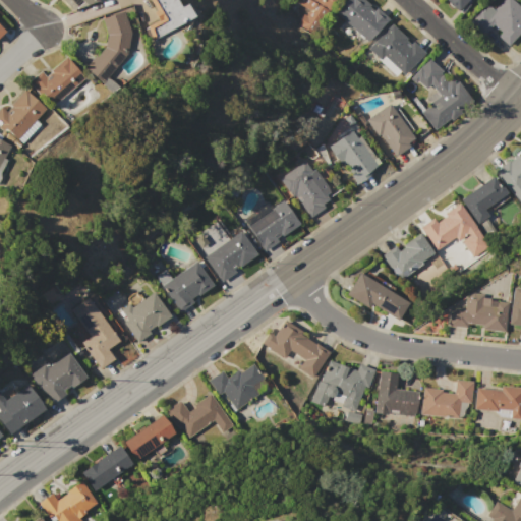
[(100,0),(72,10),(62,0),(100,0)]
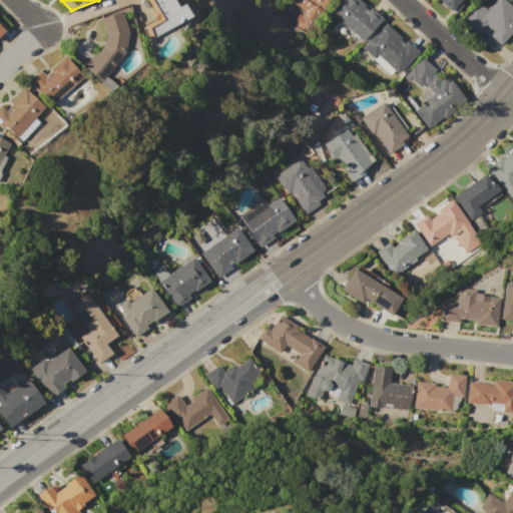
[(188,16),(181,3),(175,6),(172,0),(144,0),(154,19),(141,26),(147,37),(188,16)]
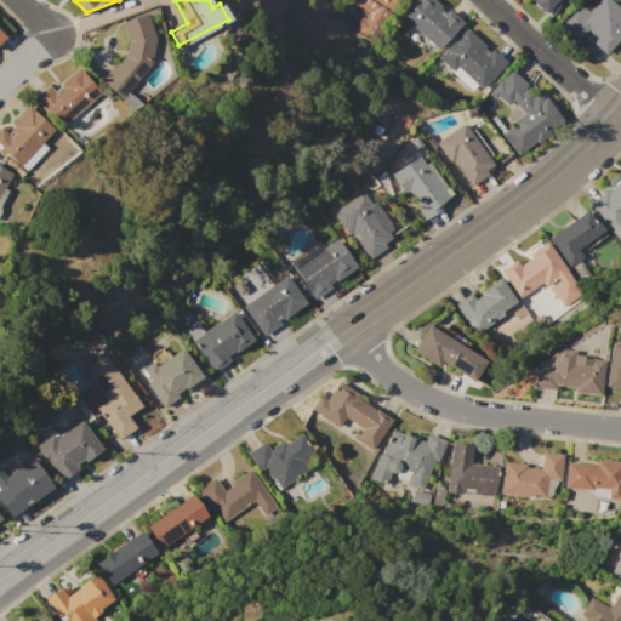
[(397,0),(374,41),(354,30),(363,17),(365,18),(370,11),(352,0),(397,0)]
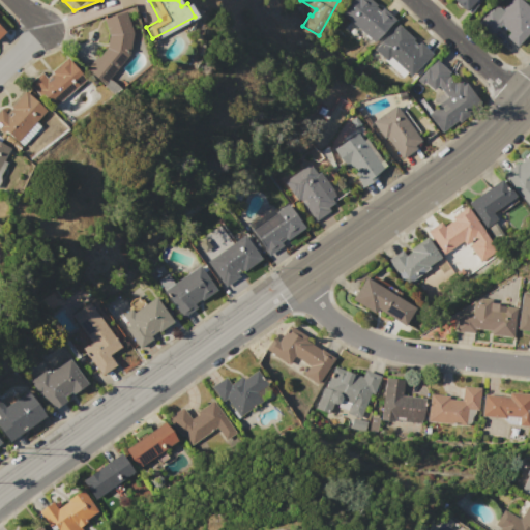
[(351,0),(370,0),(376,5),(375,6),(379,10),(382,7),(394,20),(374,42),(362,32),(357,37),(346,26),(350,21),(341,11),(351,0)]
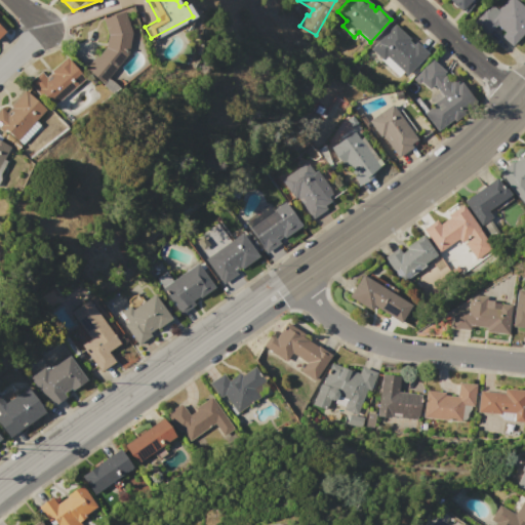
[(471,0),(461,10),(450,0),(471,0)]
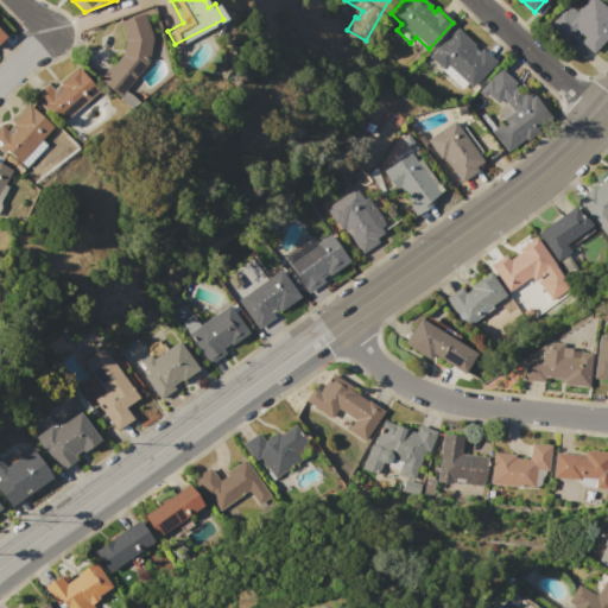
[(586,0),(597,0),(607,8),(607,33),(607,35),(607,37),(593,54),(580,42),(584,37),(561,17),(570,6),(576,12),(586,0)]
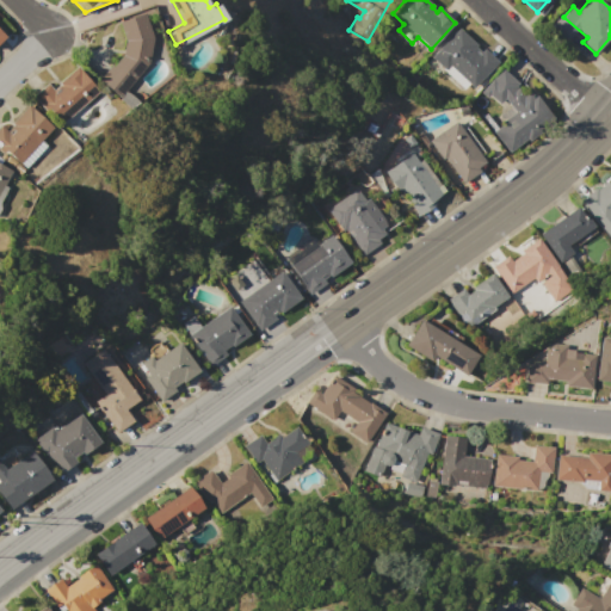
[(119,98),(99,80),(111,65),(112,66),(122,54),(124,41),(118,22),(143,13),(153,38),(148,63),(119,98)]
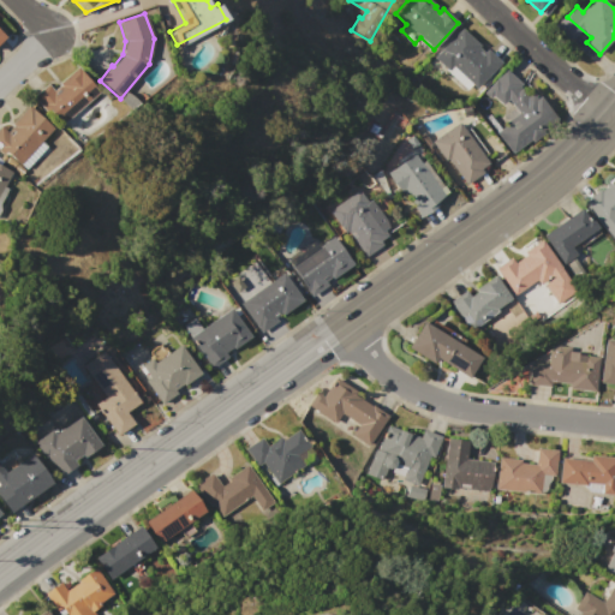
[(483,52),(487,49),(501,61),(472,95),(447,72),(449,71),(434,58),(460,28),(479,45),(478,47),(483,52)]
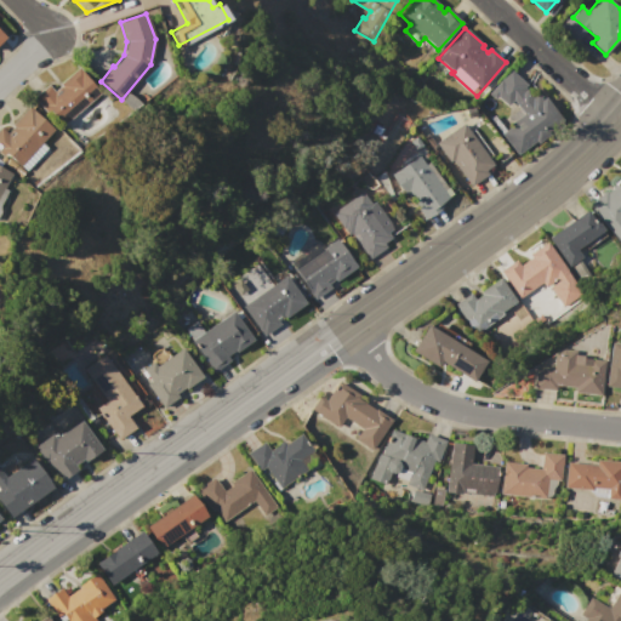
[(34,97),(49,85),(53,91),(60,85),(58,84),(78,67),(100,92),(60,126),(34,97)]
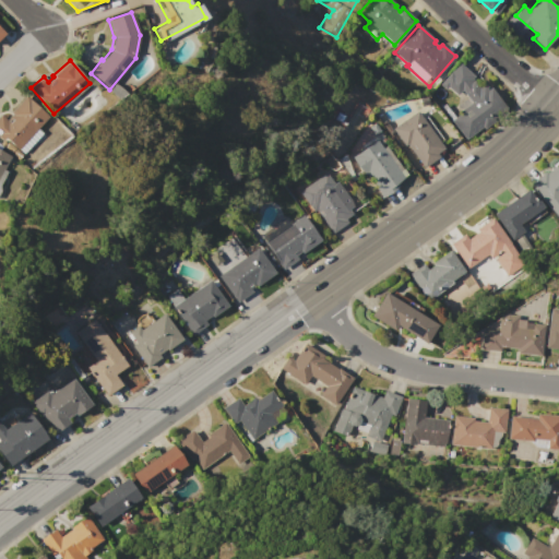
[(452,120),(462,111),(455,106),(462,99),(448,87),(445,88),(440,85),(459,63),(474,75),(472,79),(479,88),(484,84),(487,90),(490,87),(507,108),(470,140),(452,120)]
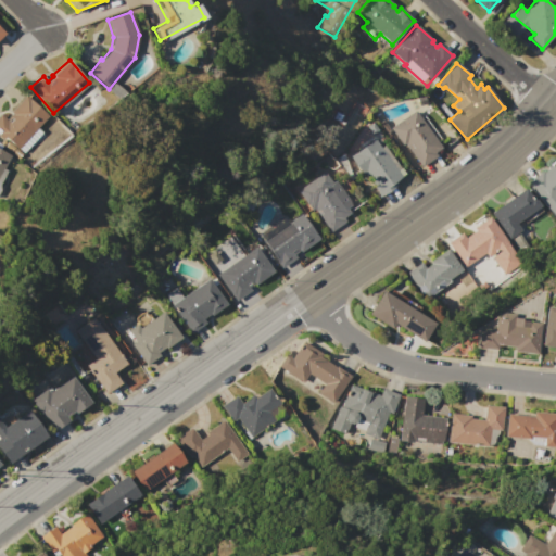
[(0,138),(0,115),(1,114),(7,118),(12,113),(10,111),(25,95),(47,115),(14,151),(0,138)]
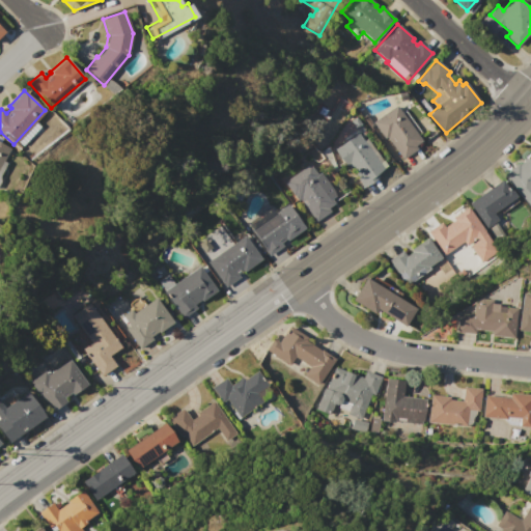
[(373,122),(396,106),(422,140),(415,145),(417,147),(401,160),(373,122)]
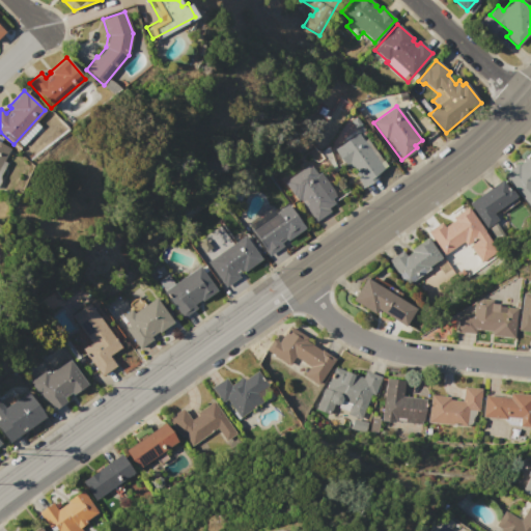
[(334,149),(358,132),(363,140),(367,137),(388,165),(376,174),(379,176),(363,188),(334,149)]
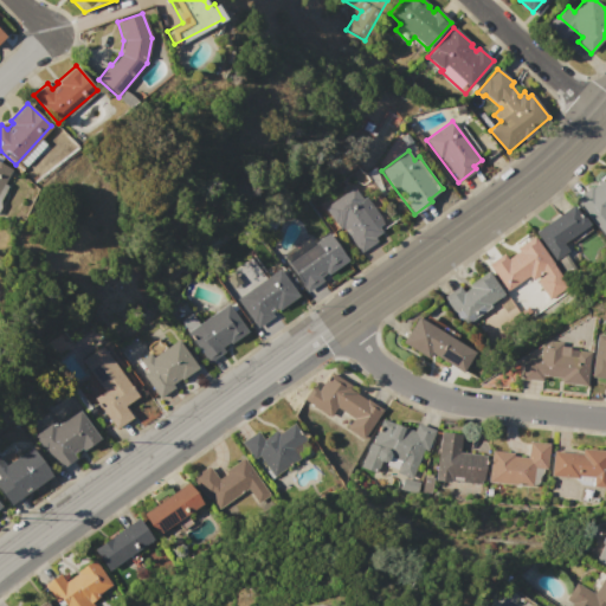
[(0,162),(12,171),(4,184),(10,186),(0,201),(0,162)]
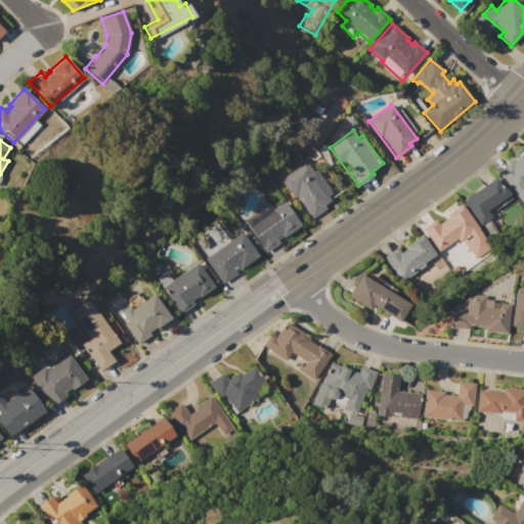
[(523,205),(497,174),(523,150),(523,205)]
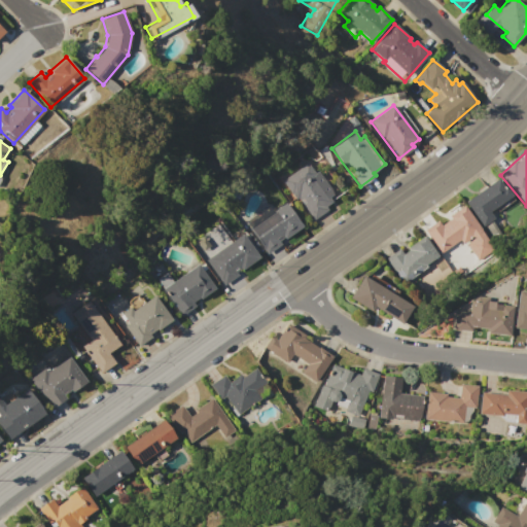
[(282,181),(308,163),(315,173),(318,171),(335,192),(329,197),(332,202),(326,206),(328,209),(314,219),(299,199),(295,200),(282,181)]
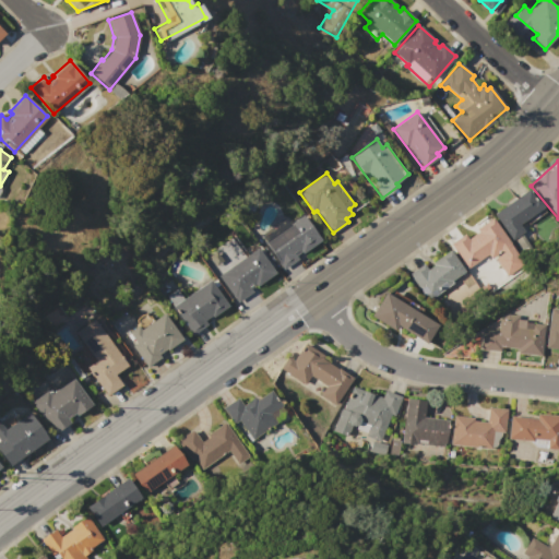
[(495,214),(531,188),(544,206),(520,224),(524,230),(512,239),(495,214)]
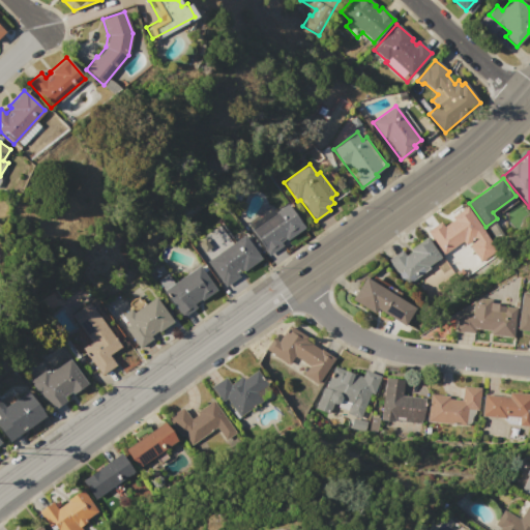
[(244,223),(251,218),(253,222),(271,208),(275,213),(287,205),(303,227),(267,255),(244,223)]
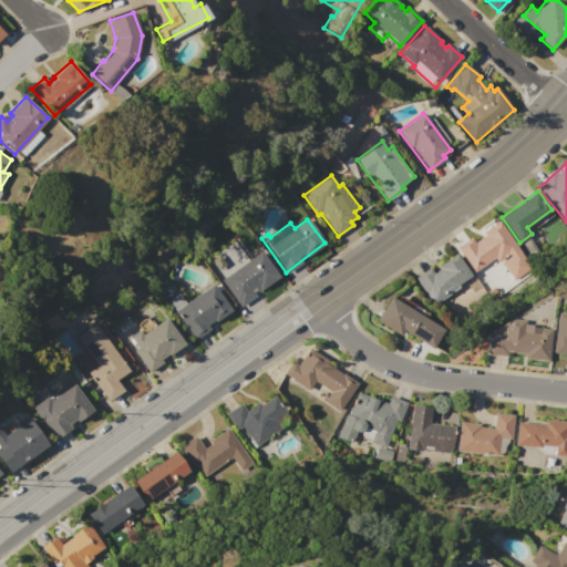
[(495,258),(474,272),(456,248),(471,238),(474,243),(484,235),(483,233),(498,220),(531,266),(514,280),(495,258)]
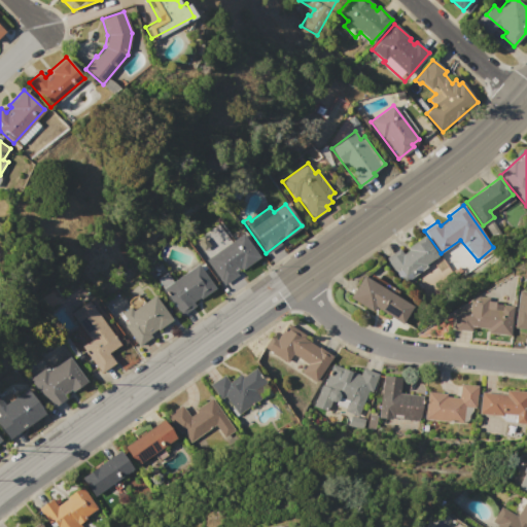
[(206,259),(242,233),(259,257),(224,284),(206,259)]
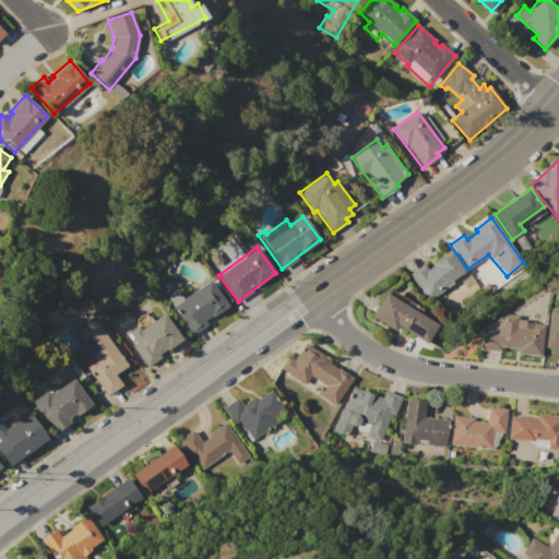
[(409,274),(424,264),(427,269),(435,264),(432,262),(449,250),(465,272),(452,282),(453,284),(428,301),(409,274)]
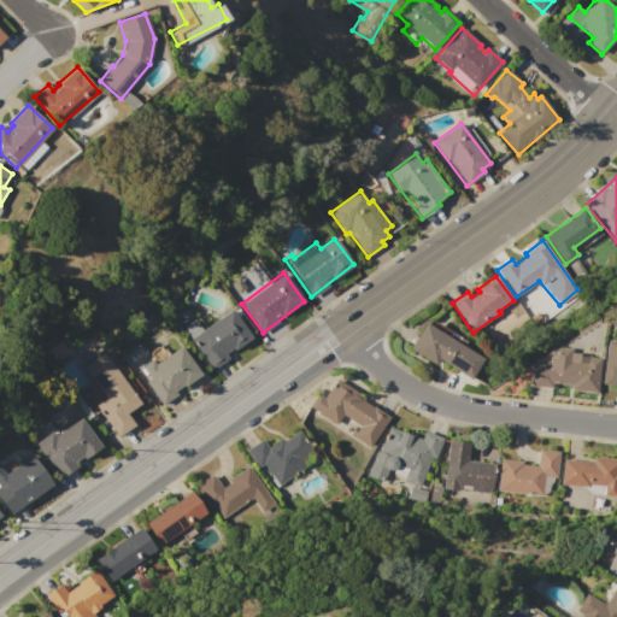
[(191,340),(230,309),(252,338),(212,368),(191,340)]
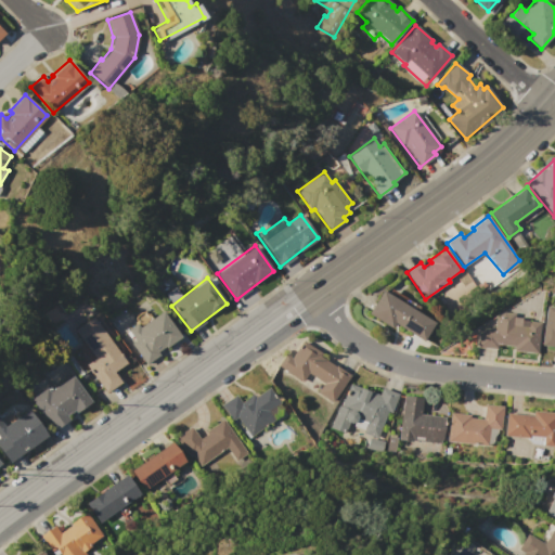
[(382,291),(435,323),(423,340),(395,323),(390,328),(368,314),(382,291)]
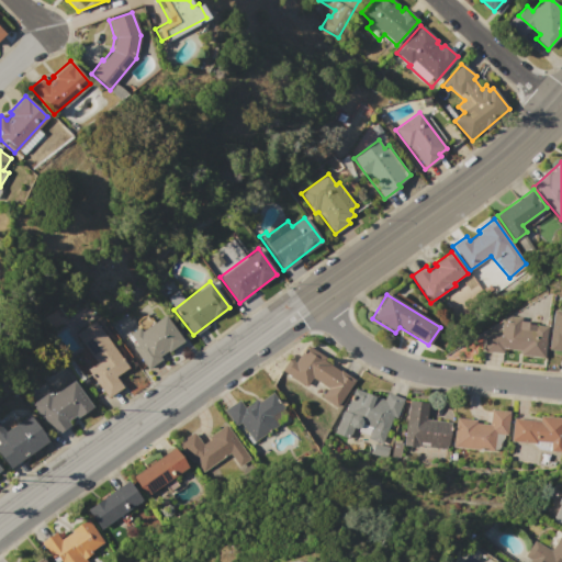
[(552,310),(561,311),(561,351),(548,350),(552,310)]
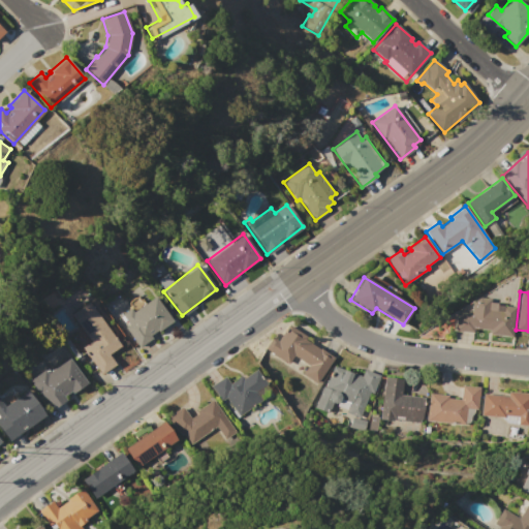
[(118,317),(130,308),(133,312),(155,296),(174,321),(158,333),(157,331),(151,335),(152,337),(139,346),(118,317)]
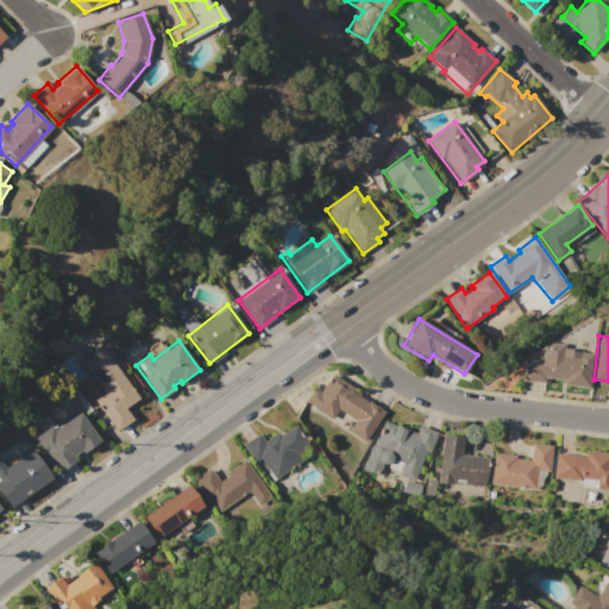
[(526,359),(541,360),(542,344),(551,344),(564,346),(564,349),(592,351),(589,388),(563,385),(564,381),(546,378),(545,382),(523,380),(526,359)]
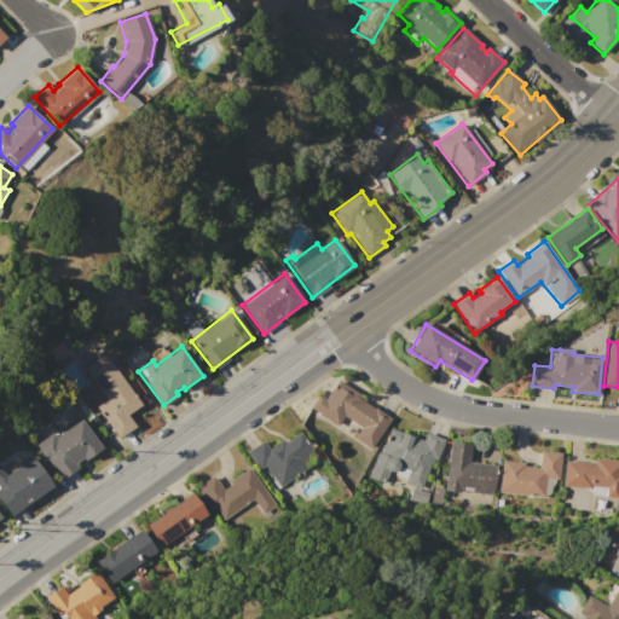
[(97,408),(108,399),(85,368),(104,353),(142,403),(125,415),(134,427),(119,438),(97,408)]
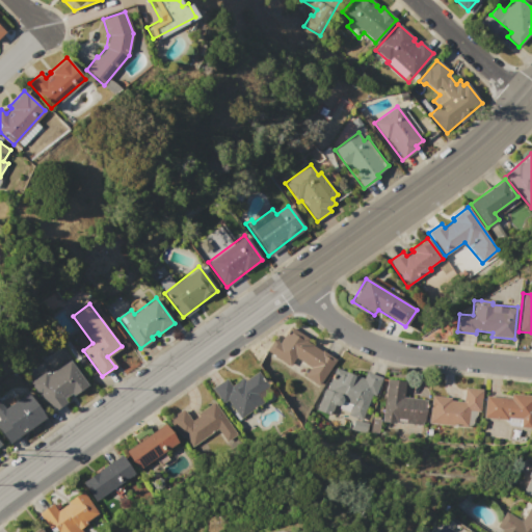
[(274,340),(278,343),(291,326),(308,339),(307,341),(320,351),(321,350),(337,360),(318,387),(302,375),(309,367),(295,357),(289,367),(266,350),(274,340)]
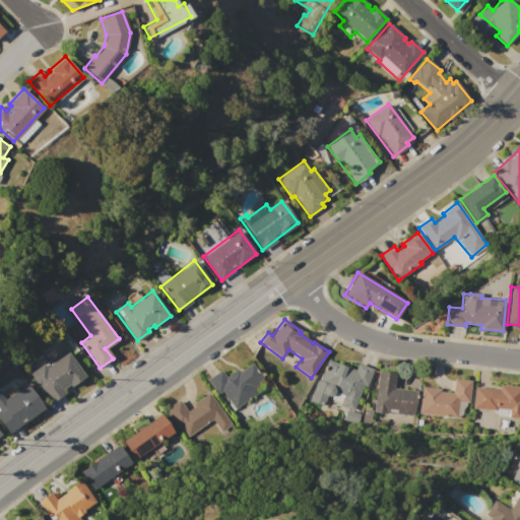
[(28,374),(44,364),(47,368),(67,352),(86,377),(71,388),(69,385),(62,390),(65,393),(51,403),(28,374)]
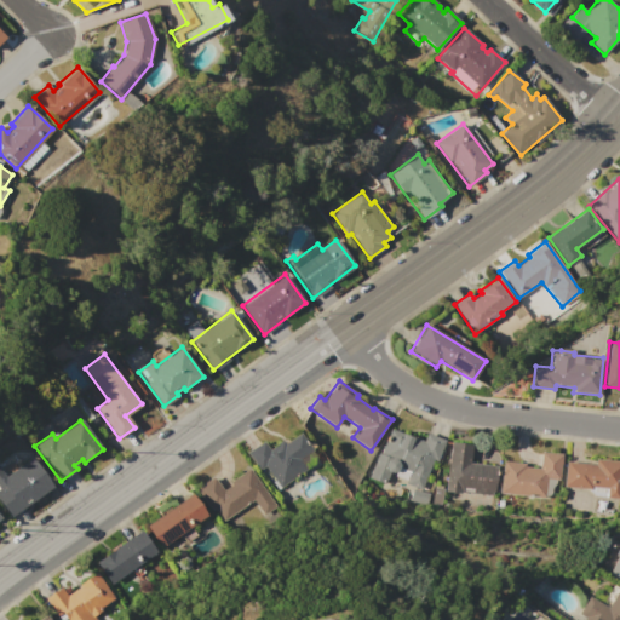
[(391,429),(423,441),(426,432),(446,441),(437,461),(434,460),(422,489),(430,493),(426,504),(411,498),(412,495),(368,478),(378,452),(382,454),(391,429)]
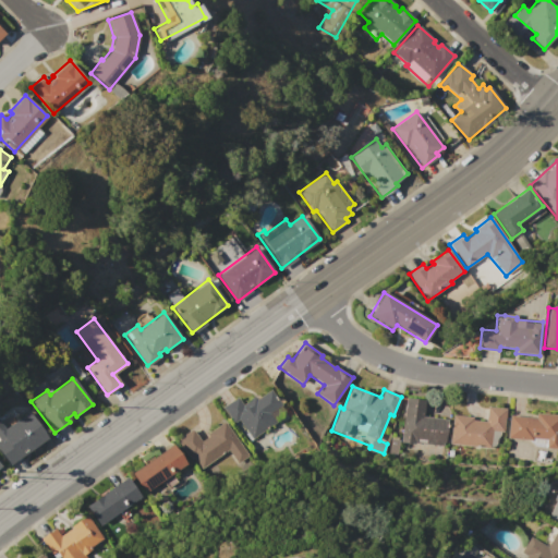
[(222,408),(237,397),(242,404),(254,396),(256,399),(270,389),(288,413),(251,440),(237,421),(234,423),(222,408)]
